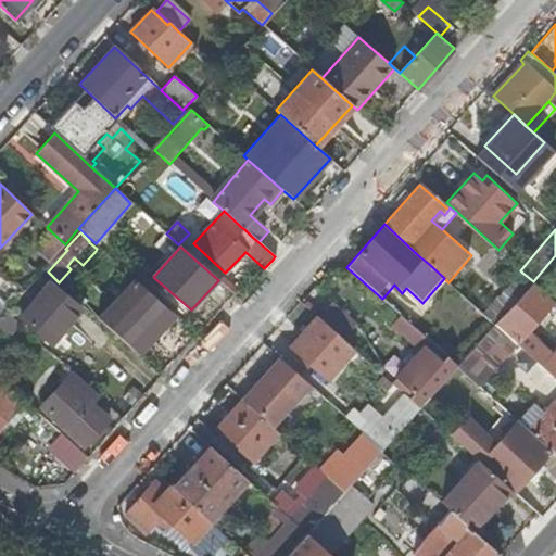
[(533,281),(522,273),(500,297),(483,314),(495,324),(533,281)]
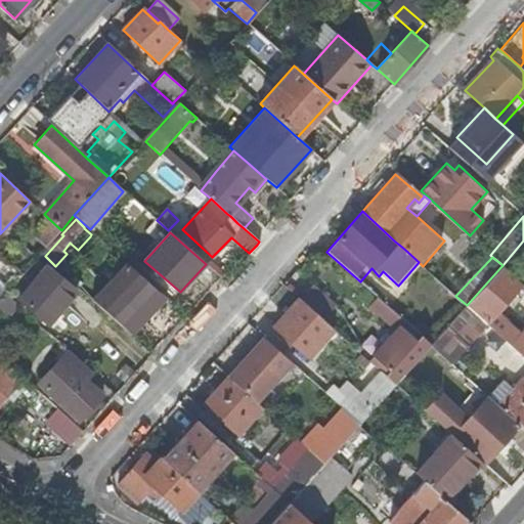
[(467,305),(486,322),(487,323),(523,356),(523,326),(523,328),(518,334),(495,312),(521,281),(503,265),(467,305)]
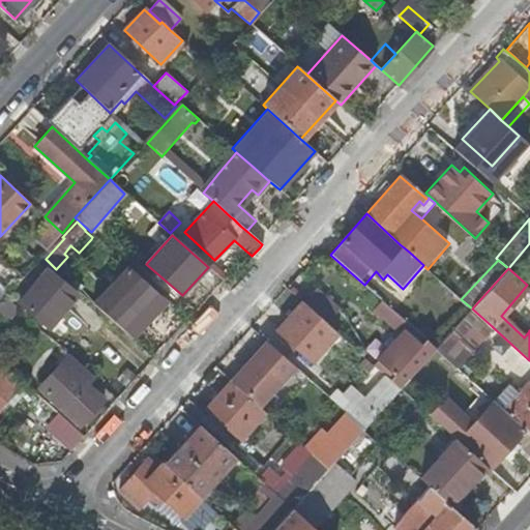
[(20,301),(48,327),(76,295),(48,270),(20,301)]
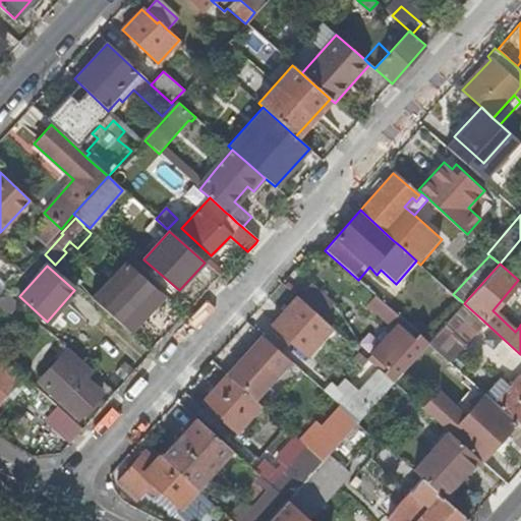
[(133,267),(99,304),(131,334),(165,296),(133,267)]
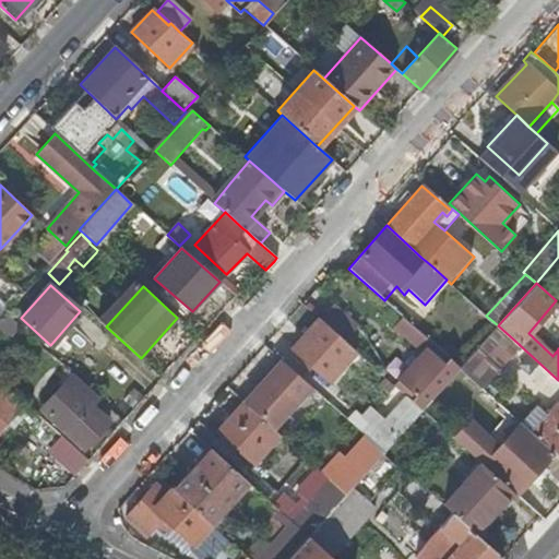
[(0,330),(7,336),(19,323),(6,312),(3,314),(0,318),(0,330)]
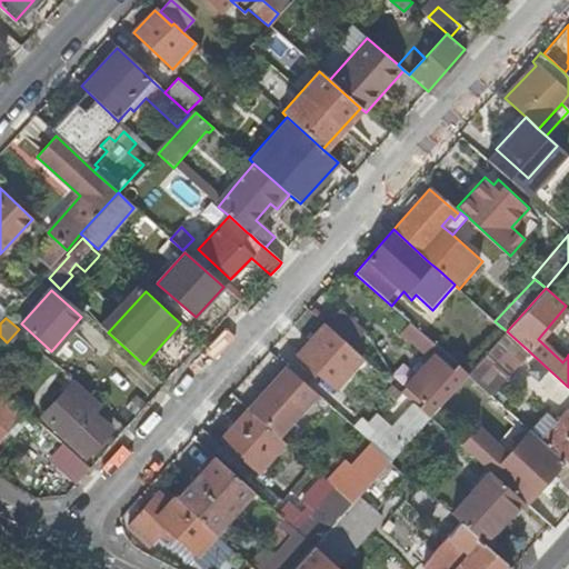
[(333,386),(361,356),(325,322),(297,353),(333,386)]
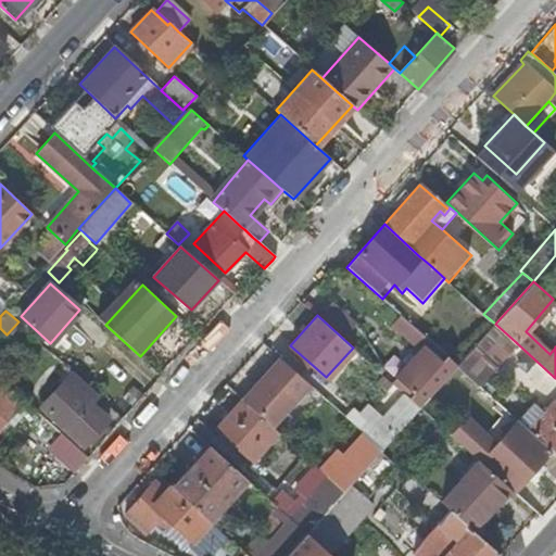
[(176,316),(140,356),(144,361),(180,319),(176,316)]
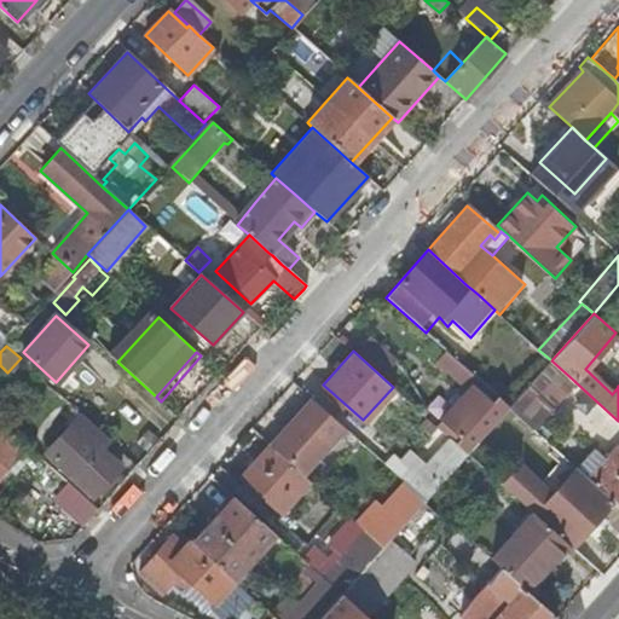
[(472,449),(509,408),(470,374),(447,352),(437,363),(467,391),(461,397),(452,408),(440,420),(472,449)]
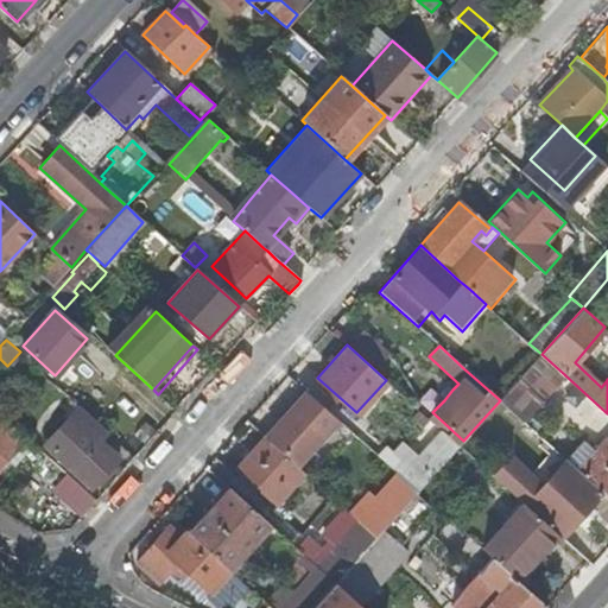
[(519,379),(543,400),(565,375),(564,374),(542,354),(519,379)]
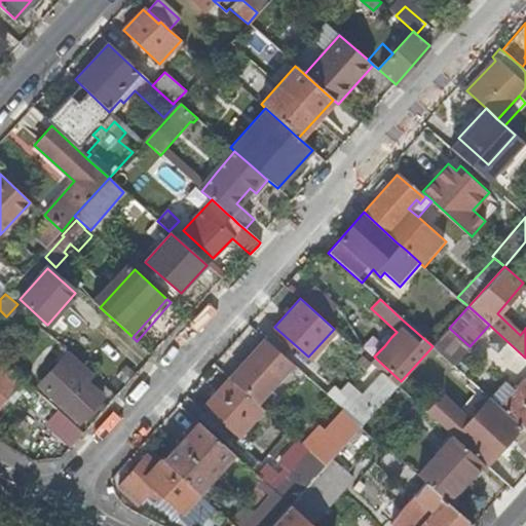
[(470,346),(449,328),(433,346),(453,365),(470,346)]
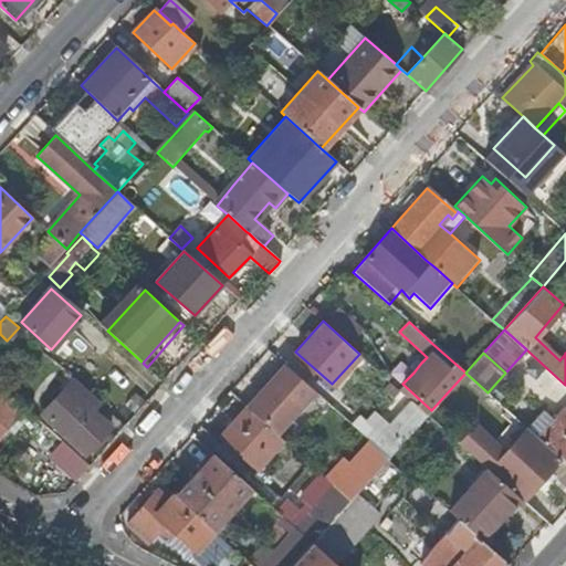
[(421,363),(417,358),(409,368),(413,373),(421,363)]
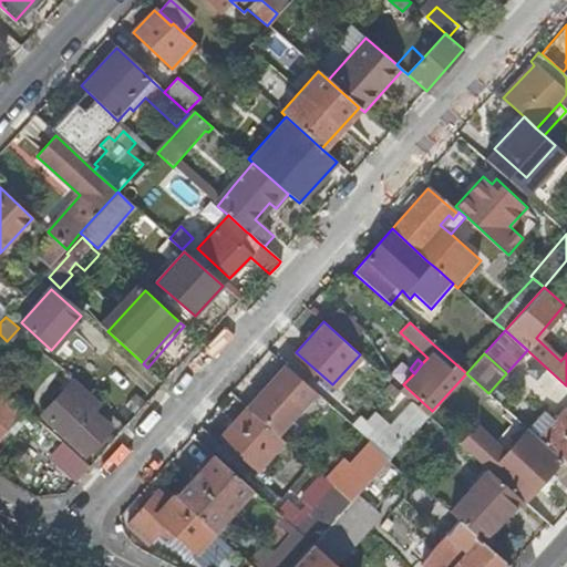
[(243,403),(274,431),(300,402),(312,389),(281,361),(269,374),(243,403)]
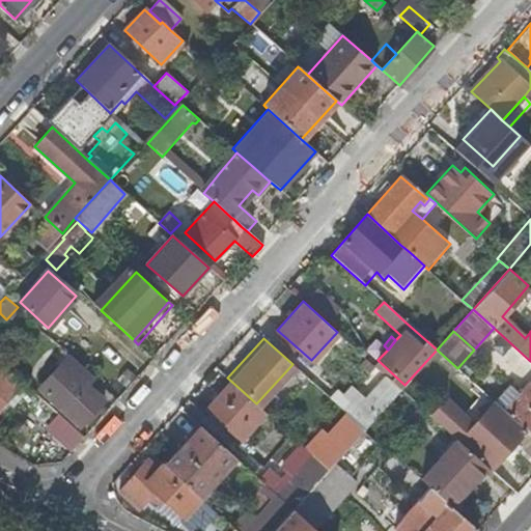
[(88,387),(95,378),(72,355),(42,390),(81,426),(104,400),(88,387)]
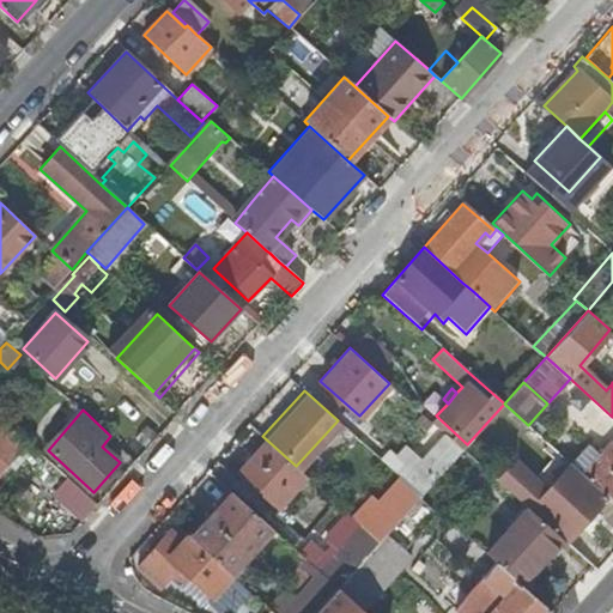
[(423,414),(416,423),(428,434),(435,425),(423,414)]
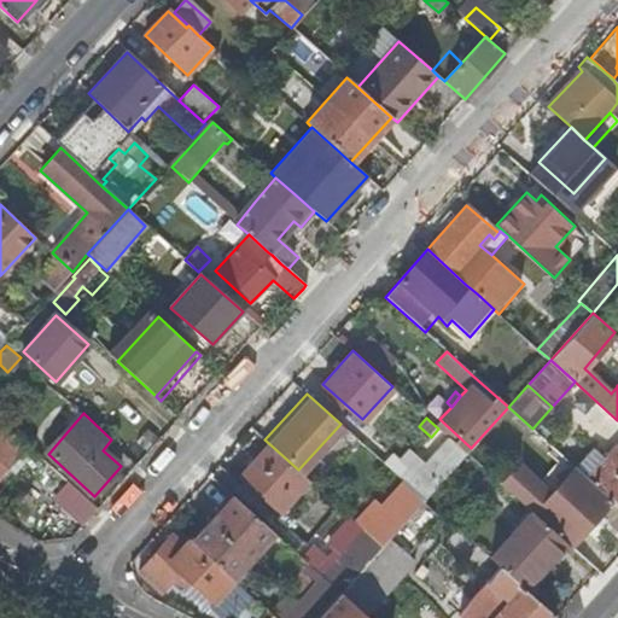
[(471,448),(439,419),(435,424),(450,438),(466,453),(471,448)]
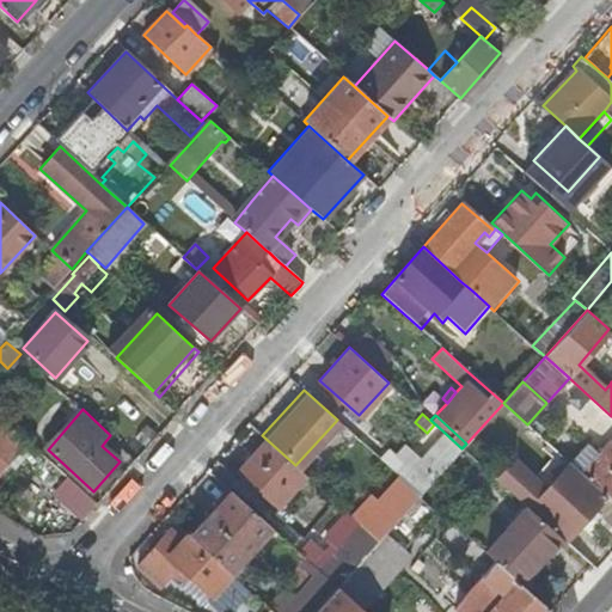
[(22,446),(30,453),(38,460),(42,456),(0,417),(0,470),(7,464),(22,446)]
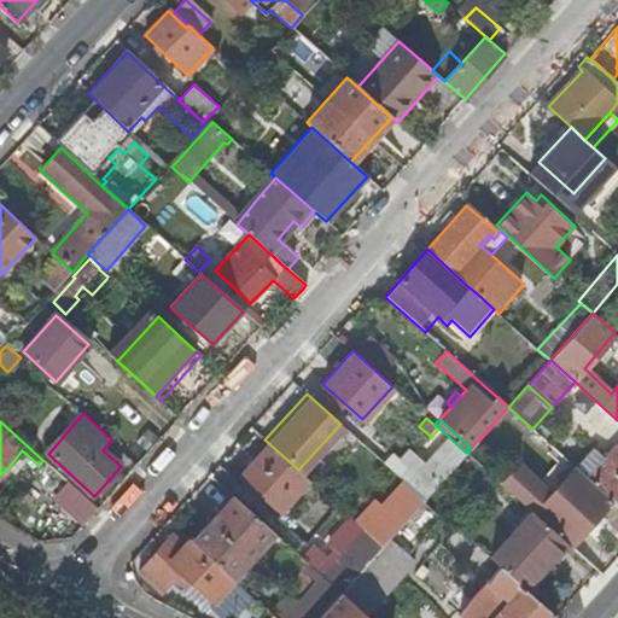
[(410,450),(400,461),(391,470),(408,484),(424,499),(437,484),(466,453),(450,438),(426,464),(410,450)]
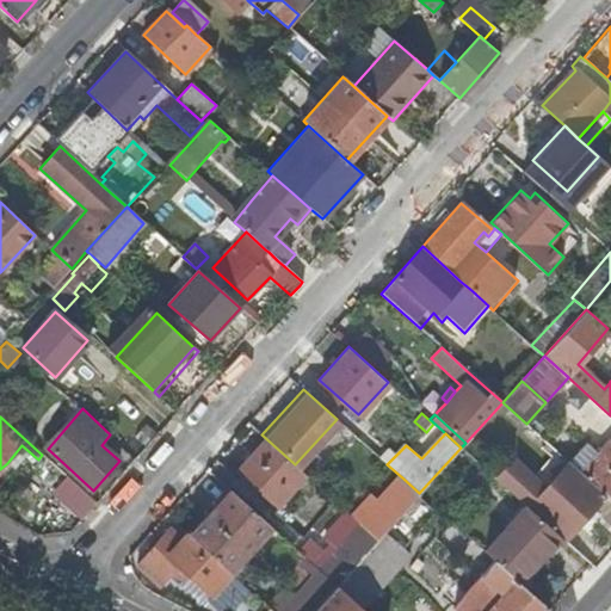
[(272,503),(301,470),(295,464),(261,434),(260,434),(232,466),(272,503)]
